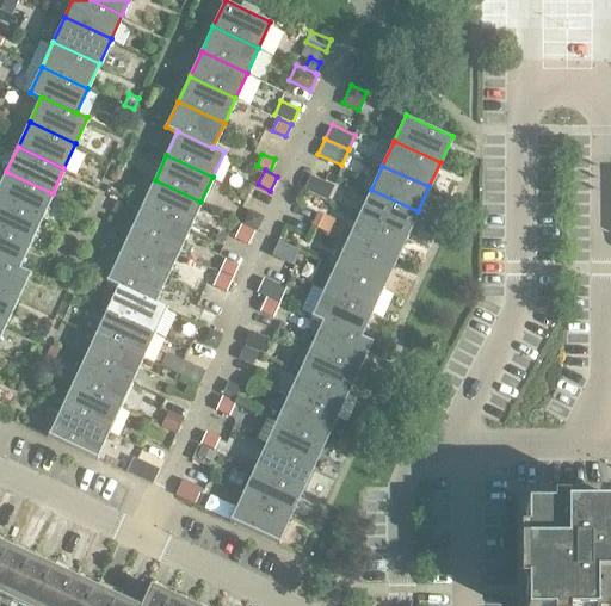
[(53,193),(6,172),(0,185),(0,198),(41,217),(53,193)]
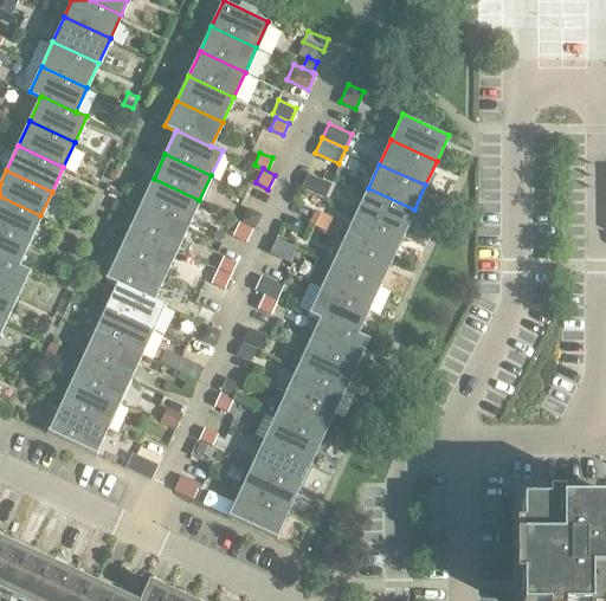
[(308,170),(302,186),(326,196),(331,181),(308,170)]
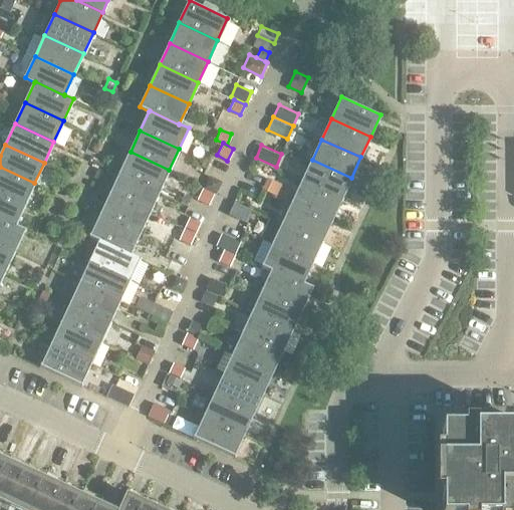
[(159,191),(169,170),(131,152),(120,173),(159,191)]
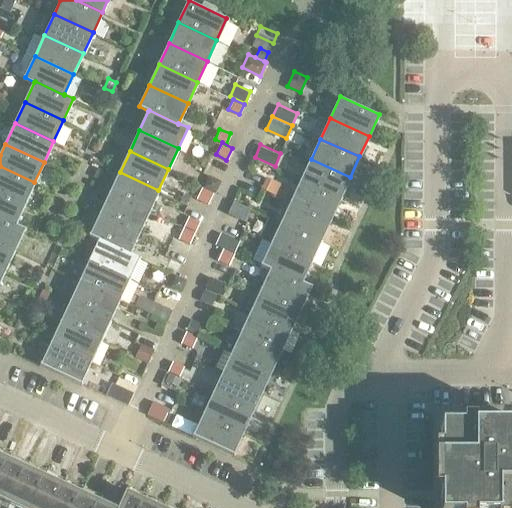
[(350,177),(311,159),(301,180),(340,198),(350,177)]
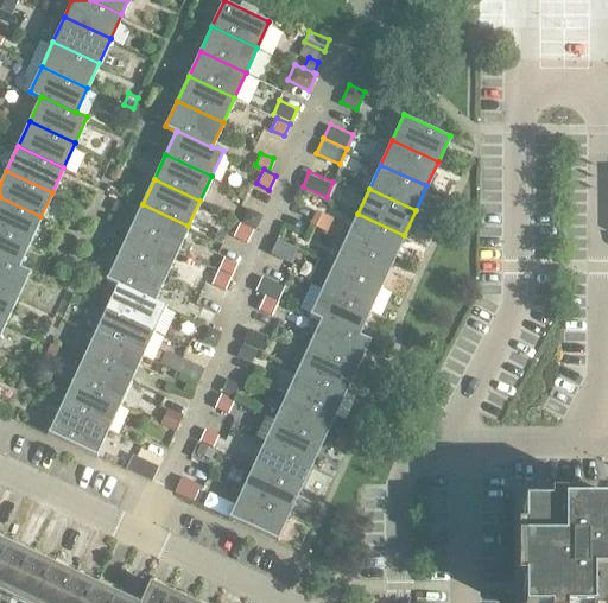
[(40,216),(0,197),(0,227),(29,241),(40,216)]
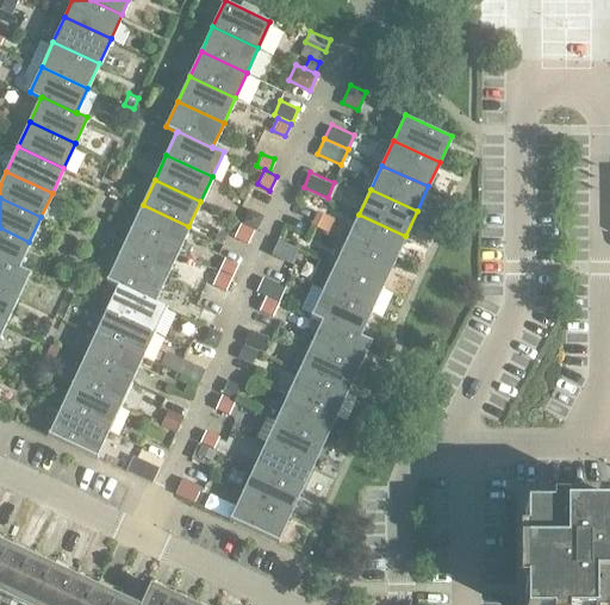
[(178,250),(188,226),(143,205),(131,230),(178,250)]
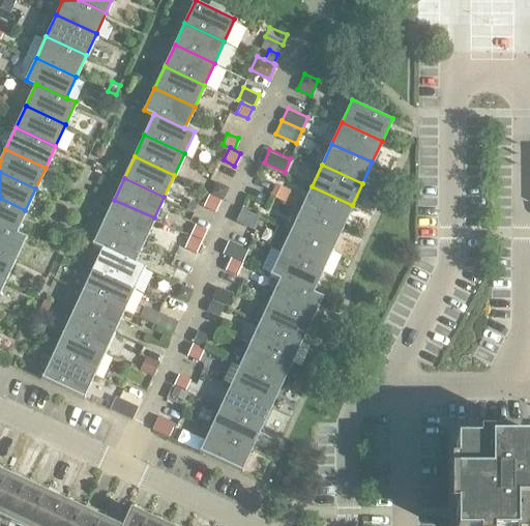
[(275,181),(270,193),(295,205),(300,194),(275,181)]
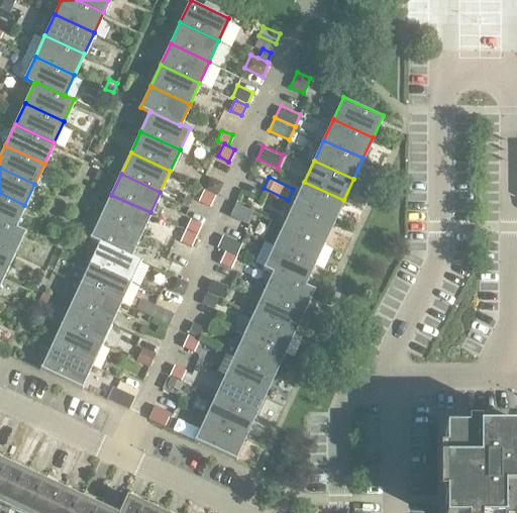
[(343,200),(304,182),(295,203),(334,221),(343,200)]
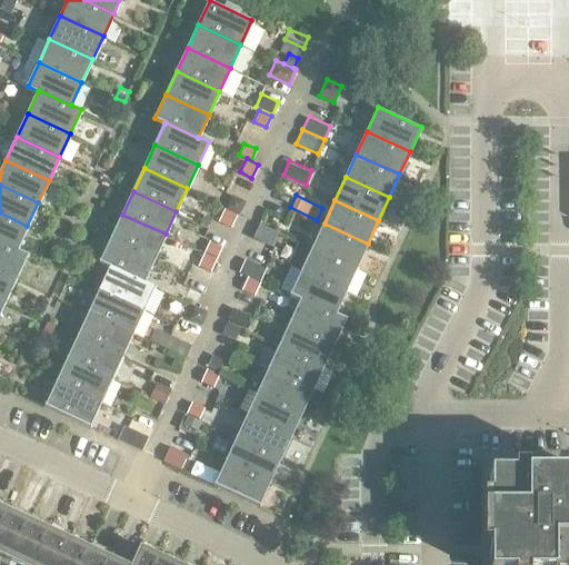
[(226,206),(218,219),(231,226),(238,212),(226,206)]
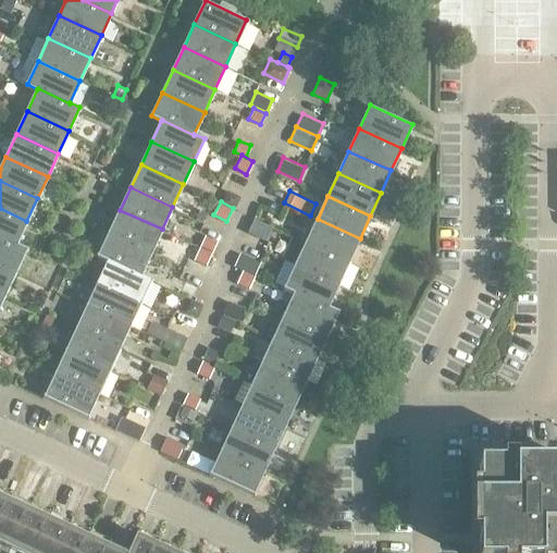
[(26,221),(0,208),(0,236),(16,244),(16,243),(26,221)]
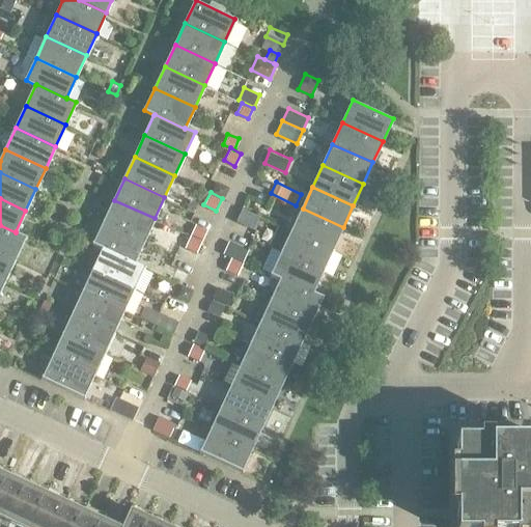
[(144,240),(155,218),(114,200),(105,221),(144,240)]
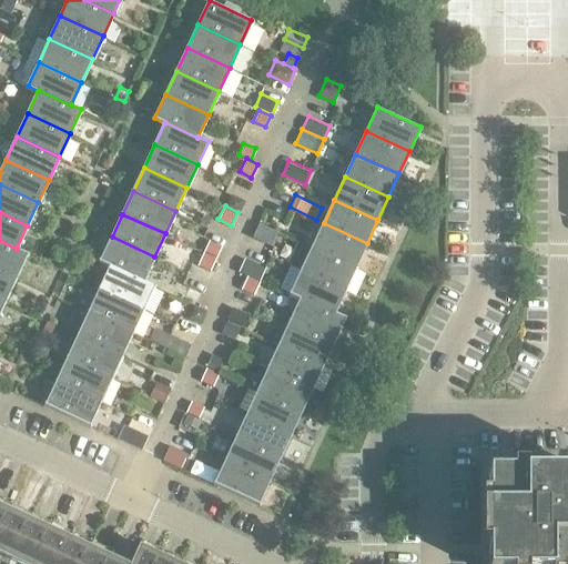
[(260,222),(253,235),(271,244),(277,231),(260,222)]
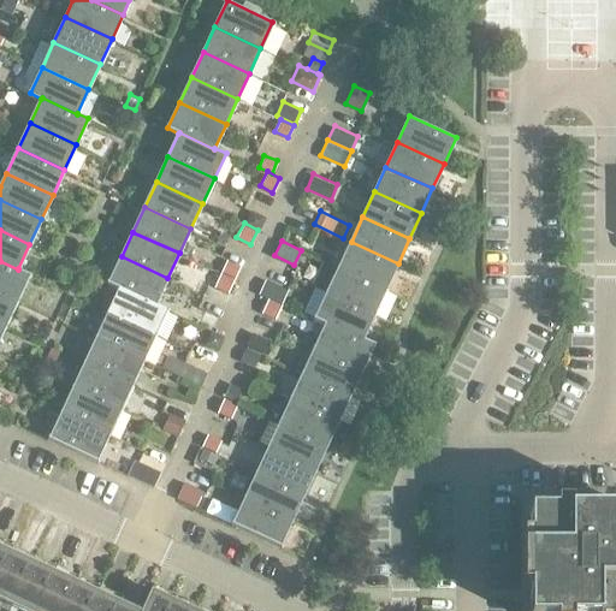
[(398,264),(351,242),(339,267),(386,289),(398,264)]
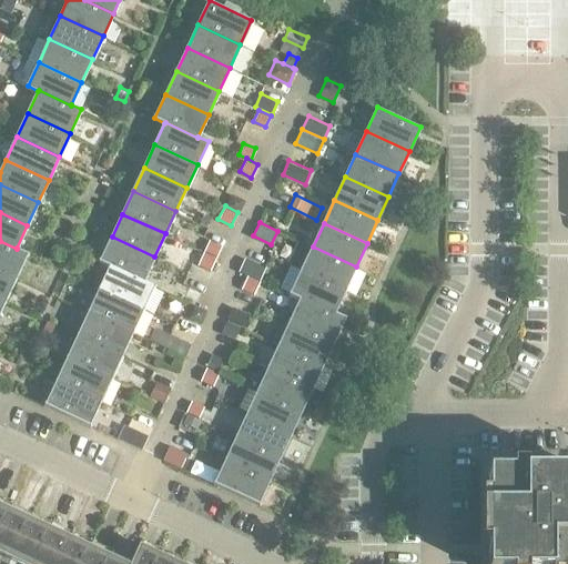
[(143,280),(154,257),(112,237),(101,261),(111,265),(143,280)]
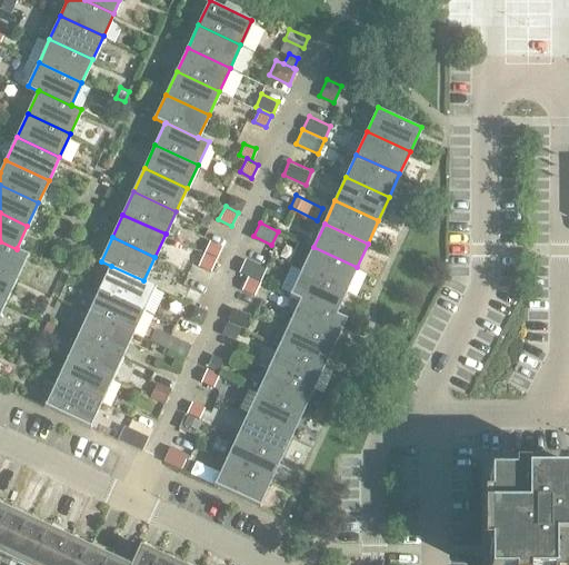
[(210,239),(205,250),(217,256),(222,244),(210,239)]
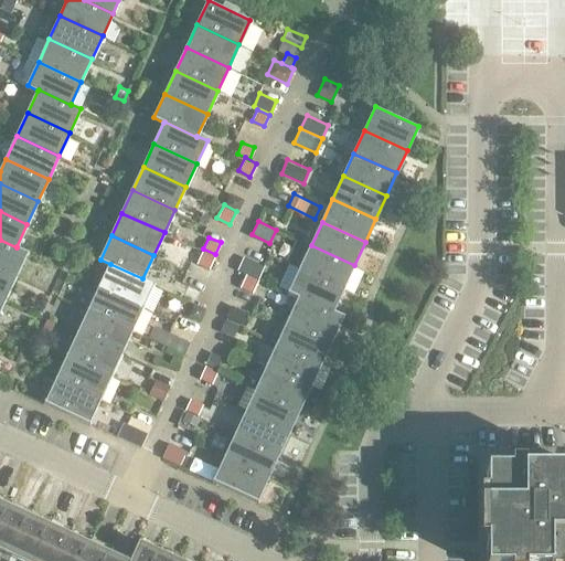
[(0,240),(0,268),(16,276),(28,252),(17,246),(17,247),(0,240)]
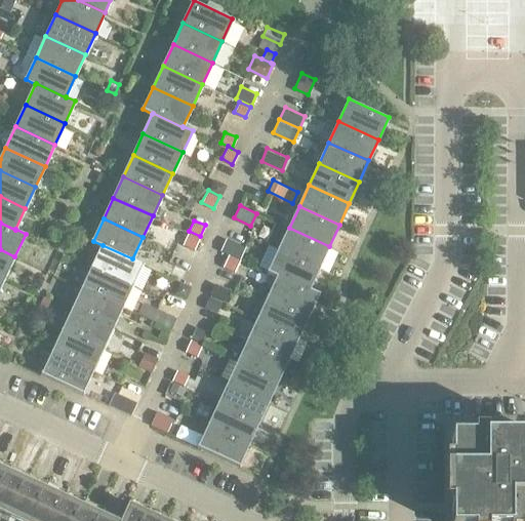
[(329,246),(289,228),(280,249),(319,268),(329,246)]
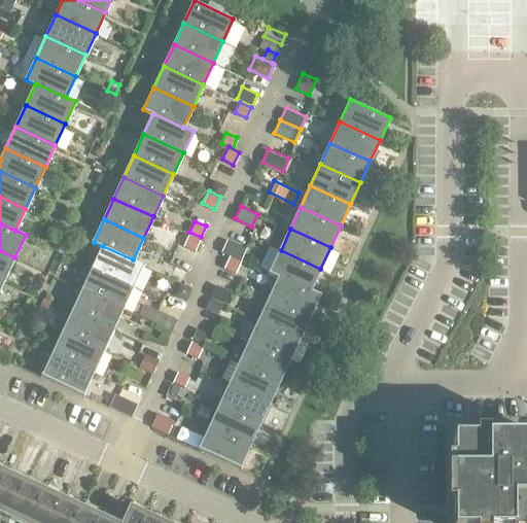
[(188,233),(183,244),(196,249),(201,238),(188,233)]
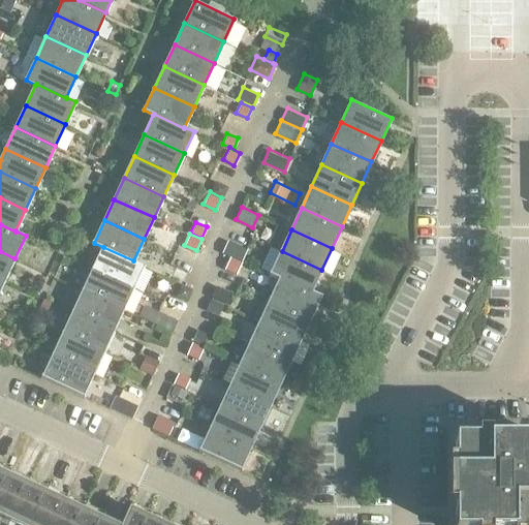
[(228,239),(222,251),(230,254),(243,259),(248,247),(228,239)]
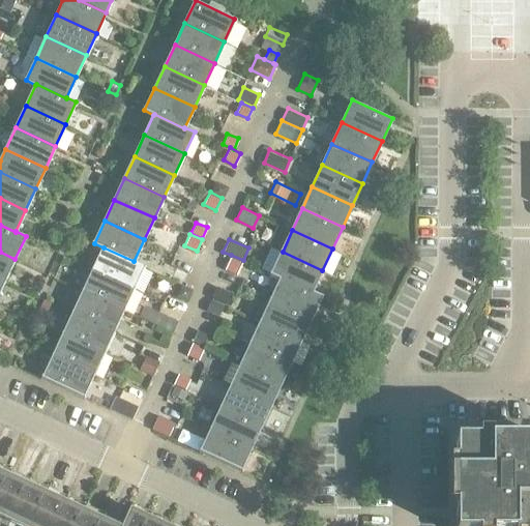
[(144,266),(134,261),(104,247),(94,269),(135,288),(144,266)]
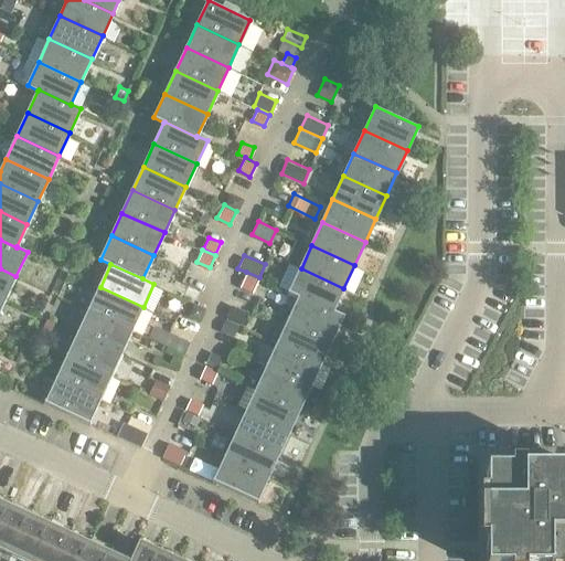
[(16,276),(0,268),(0,296),(6,298),(16,276)]
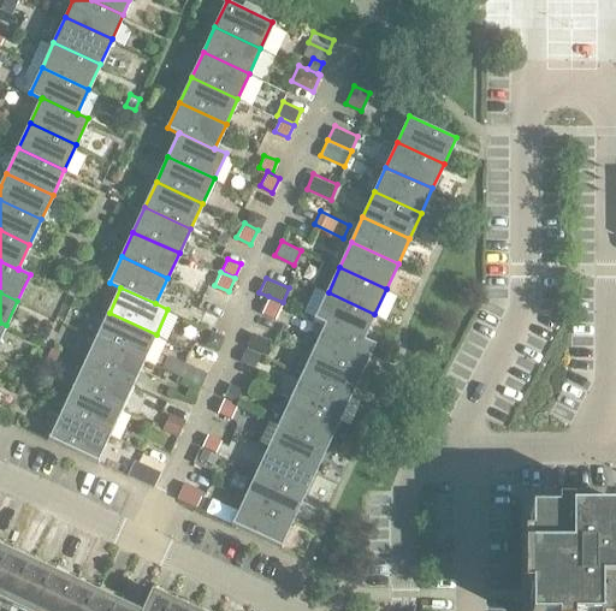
[(374,314),(329,292),(317,318),(327,324),(327,322),(363,338),(374,314)]
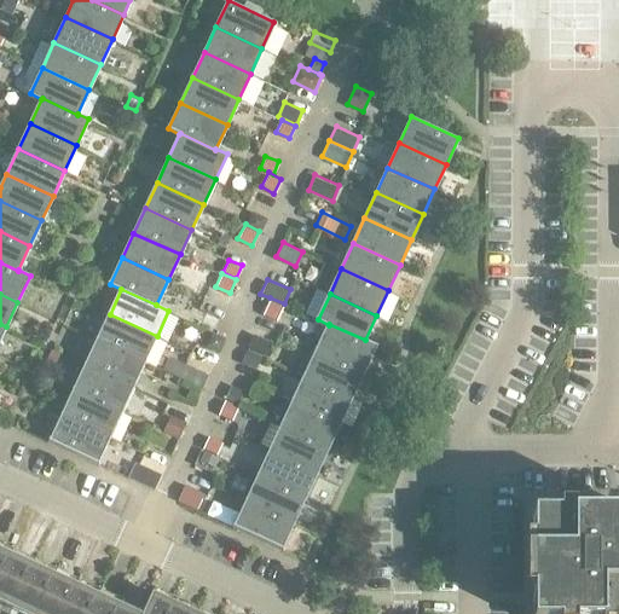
[(270,297),(264,313),(277,319),(284,303),(270,297)]
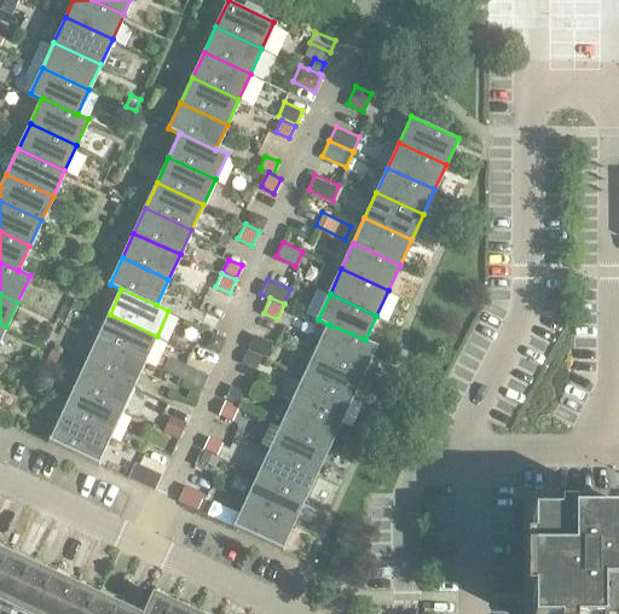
[(145,361),(157,336),(110,314),(104,325),(98,340),(145,361)]
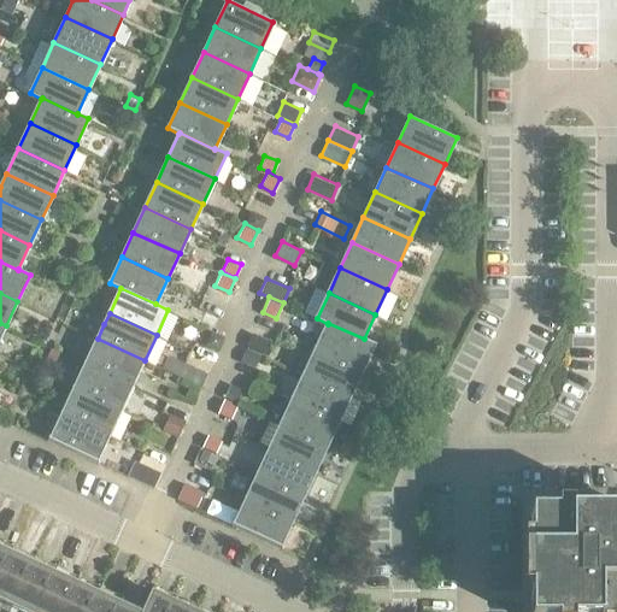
[(328,323),(328,324),(317,348),(363,370),(375,343),(364,339),(328,323)]
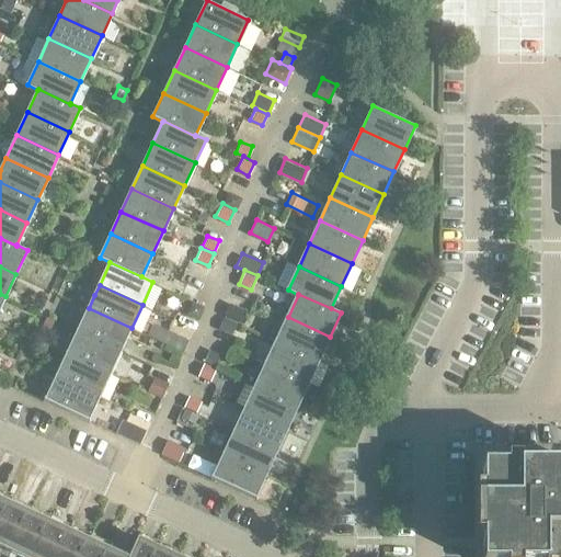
[(192,300),(186,313),(199,318),(205,306),(192,300)]
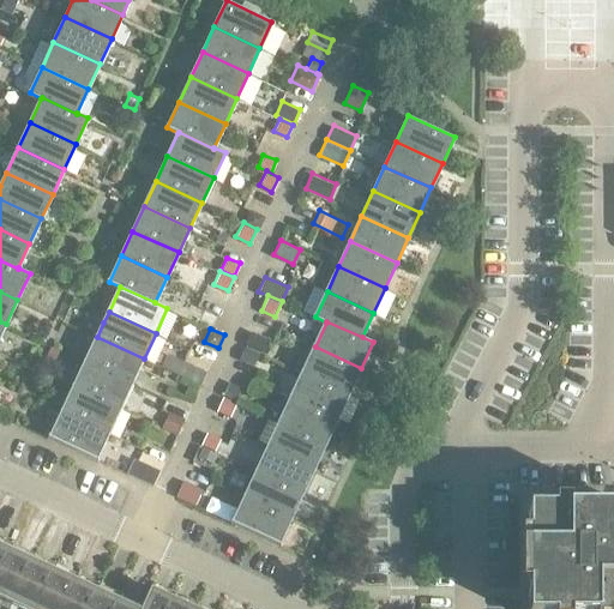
[(253,330),(246,344),(268,353),(274,339),(253,330)]
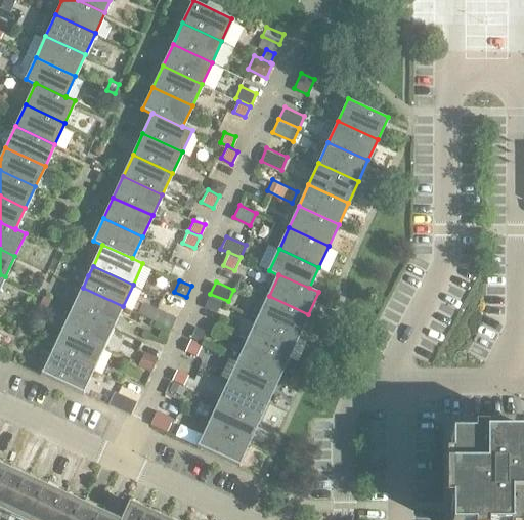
[(113,328),(123,306),(83,288),(73,308),(113,328)]
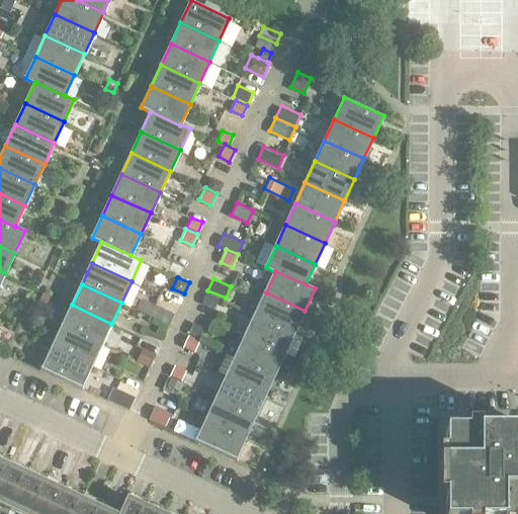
[(207,290),(202,302),(214,308),(220,295),(207,290)]
